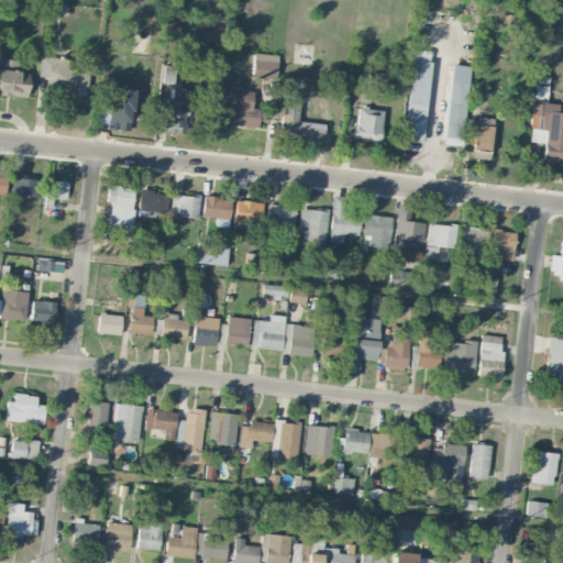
[(405,140),(422,142),(429,52),(410,50),(405,140)]
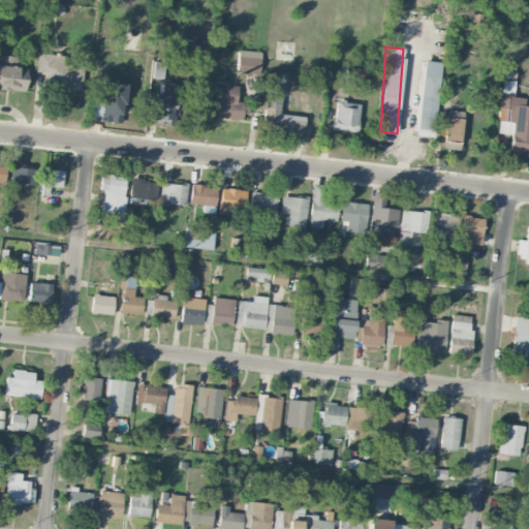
[(258,73),(259,51),(237,51),(237,73),(258,73)]
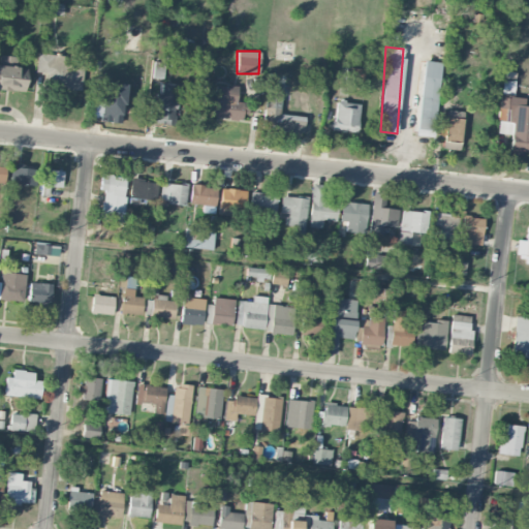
[(82,65),(62,64),(63,55),(36,54),(35,72),(38,72),(37,86),(81,89),(82,65)]
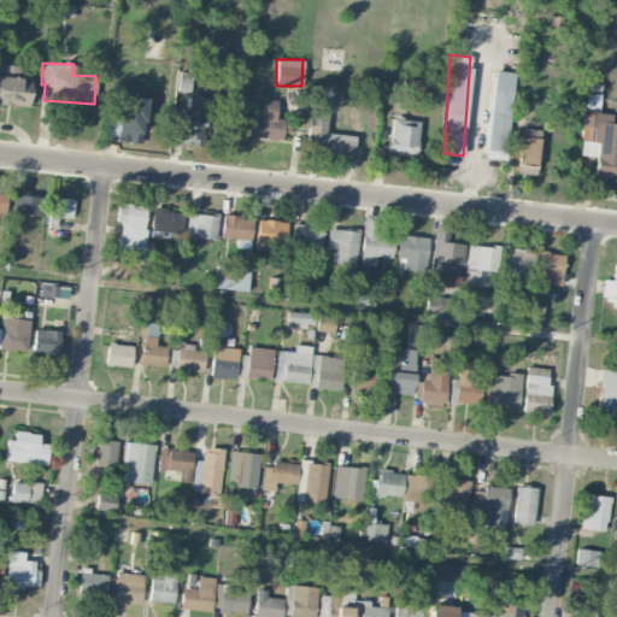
[(0,103),(29,105),(29,92),(18,92),(19,65),(0,64),(0,72),(0,103)]
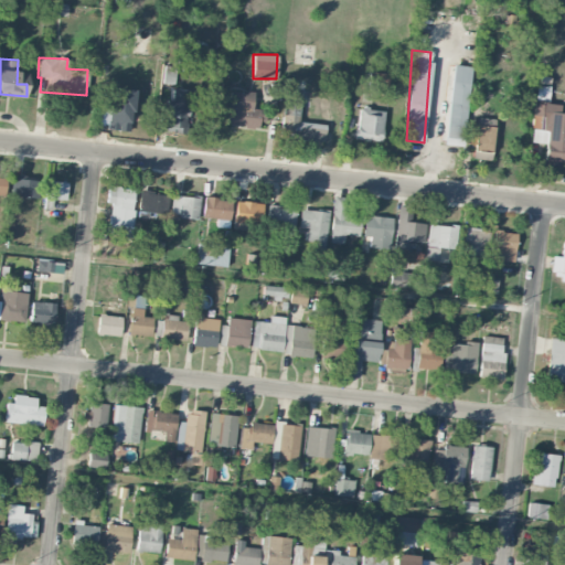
[(461,147),(471,66),(452,64),(443,145),(461,147)]
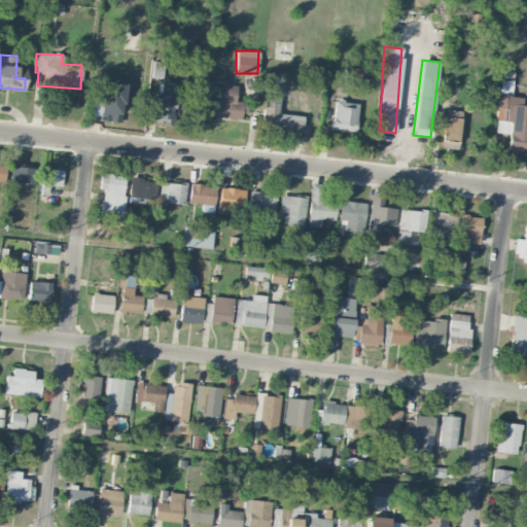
[(511,97),(513,68),(500,67),(496,133),(508,133),(506,152),(526,153),(526,106),(521,106),(522,98),(511,97)]
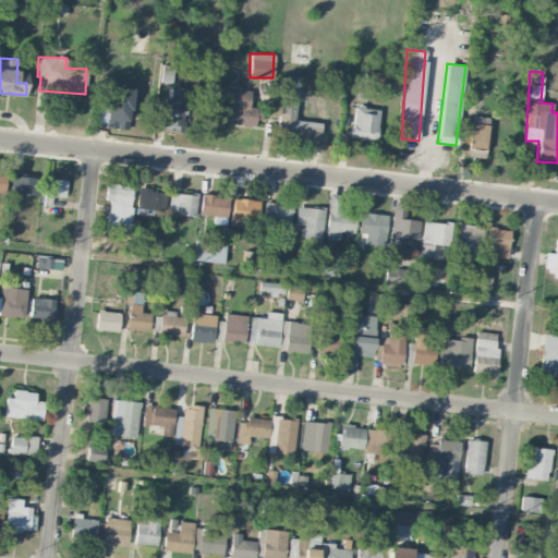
[(114,129),(129,130),(131,88),(107,87),(105,119),(116,119),(114,129)]
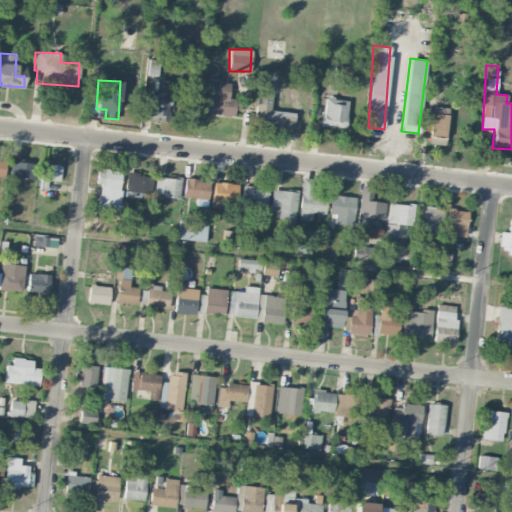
[(201,113),(232,114),(232,110),(240,110),(240,99),(228,98),(229,83),(208,83),(208,91),(202,91),(201,113)]
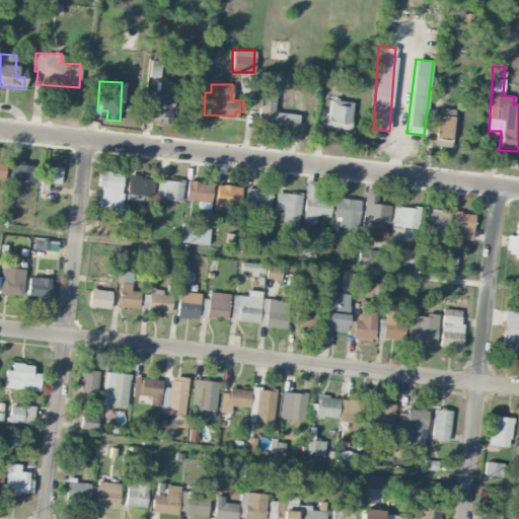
[(297,129),(298,114),(274,113),(275,87),(260,86),(257,128),(297,129)]
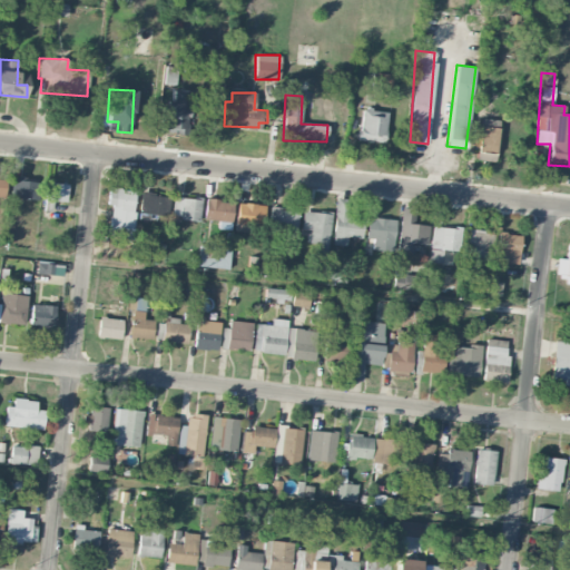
[(189,106),(182,106),(183,97),(169,96),(166,134),(187,135),(189,106)]
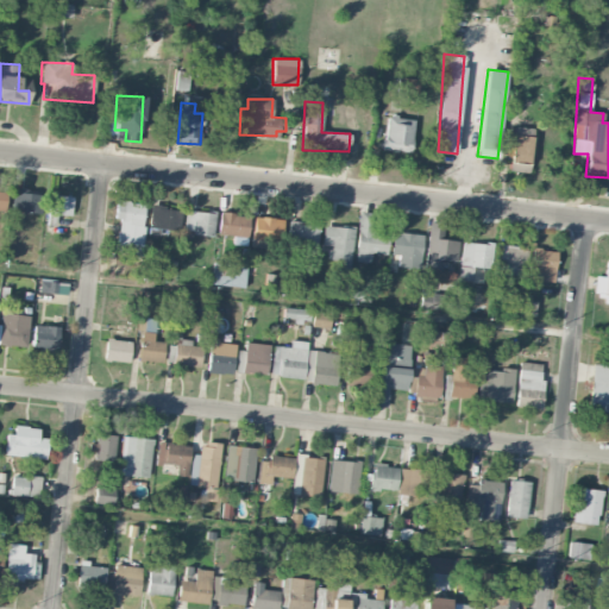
[(384,118),(383,151),(410,152),(412,118),(384,118)]
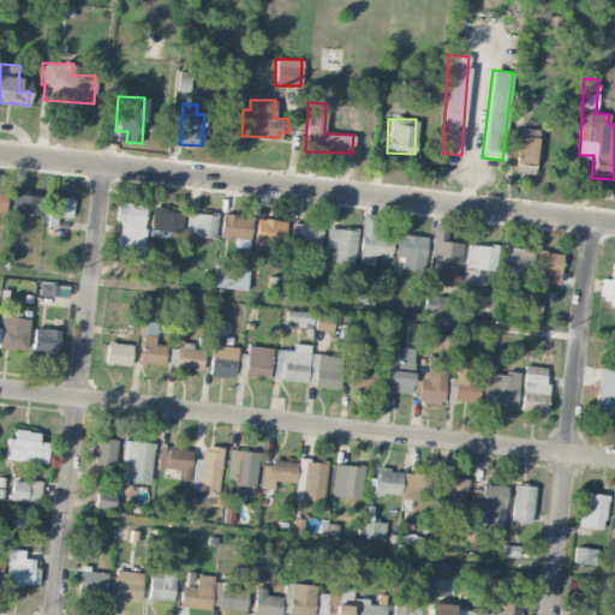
[(537,129),(517,129),(515,173),(535,174),(537,129)]
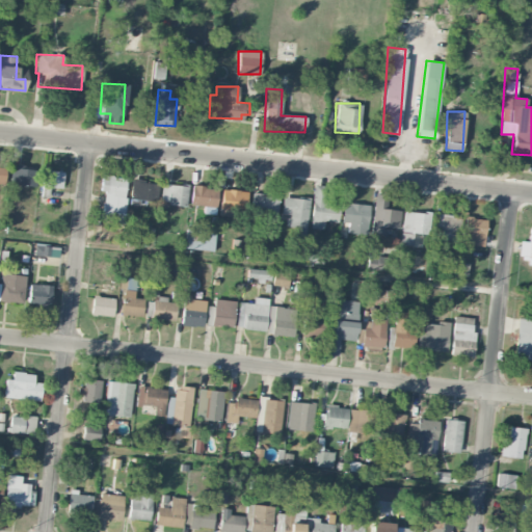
[(34,187),(36,168),(11,165),(9,183),(34,187)]
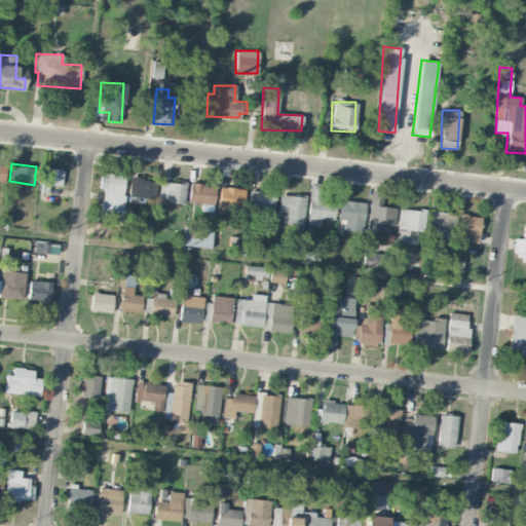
[(62,170),(42,168),(40,194),(48,195),(49,186),(62,187),(62,170)]
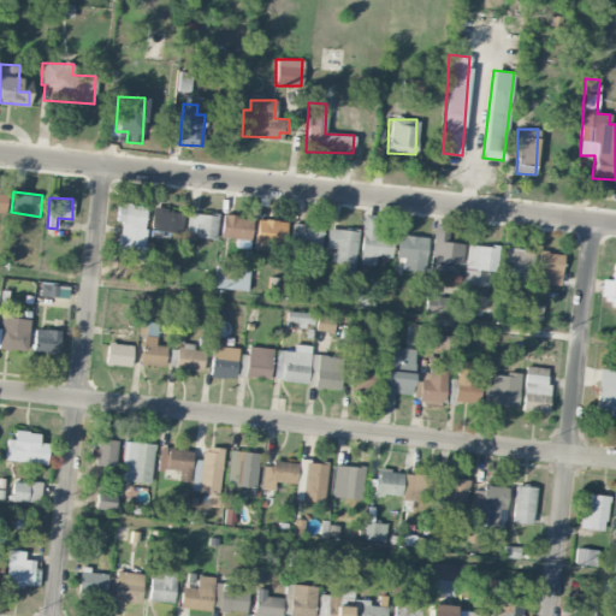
[(143,256),(147,206),(117,203),(116,221),(120,221),(120,237),(132,238),(131,249),(130,249),(130,255),(143,256)]
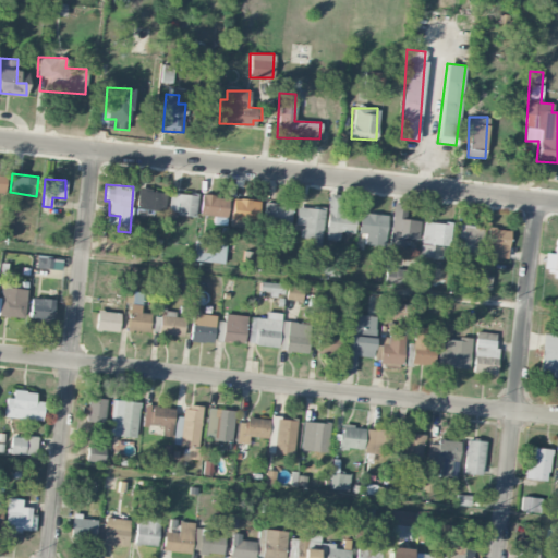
[(166,192),(137,189),(136,208),(164,211),(166,192)]
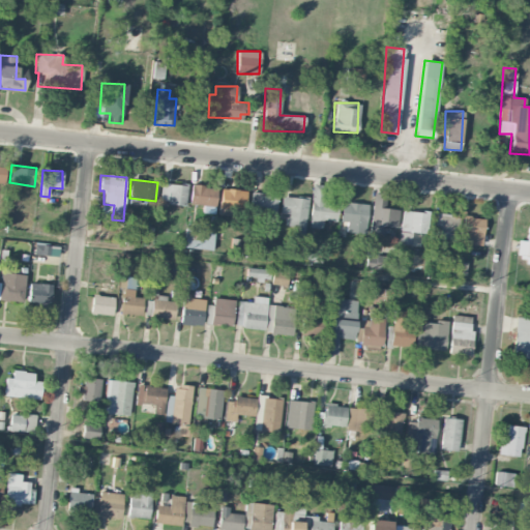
[(160,203),(186,204),(187,184),(162,184),(160,203)]
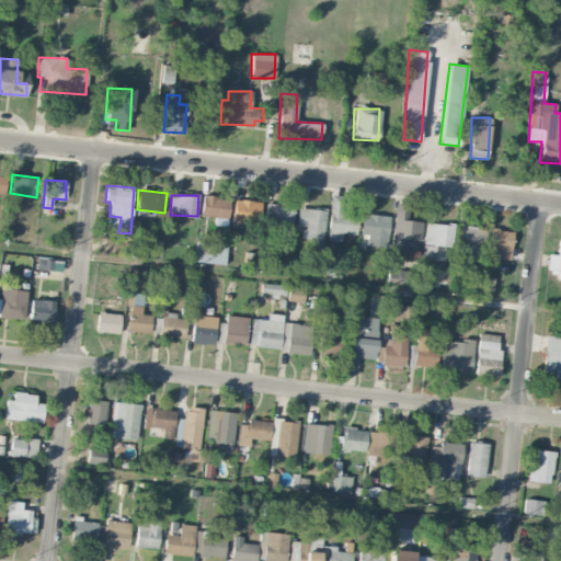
[(201,216),(228,220),(231,199),(204,195),(201,216)]
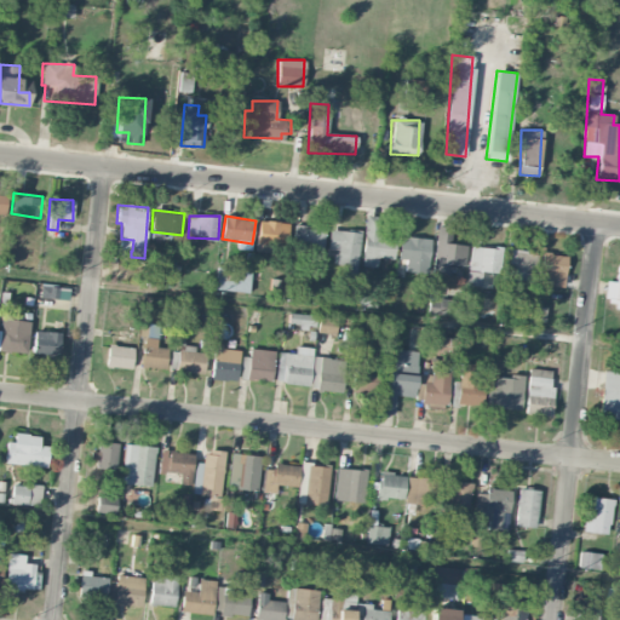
[(362,268),(377,268),(377,258),(394,259),(395,236),(379,235),(380,217),(365,216),(362,268)]
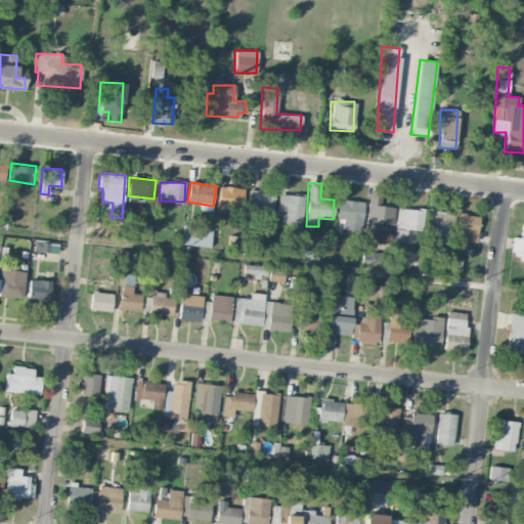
[(228,207),(239,208),(243,188),(220,186),(217,212),(227,214),(228,207)]
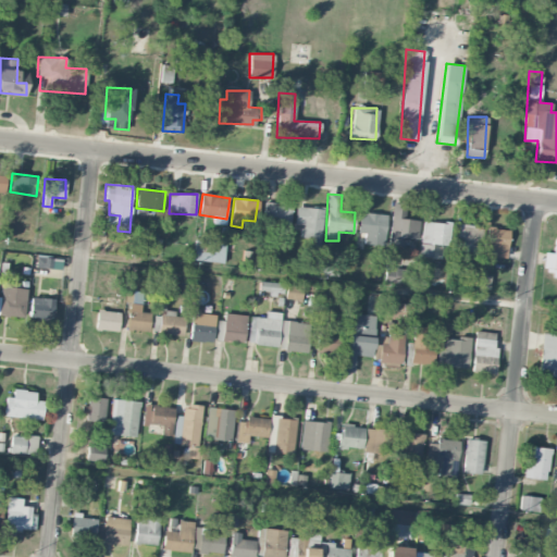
[(263,223),(289,225),(291,205),(264,203),(263,223)]
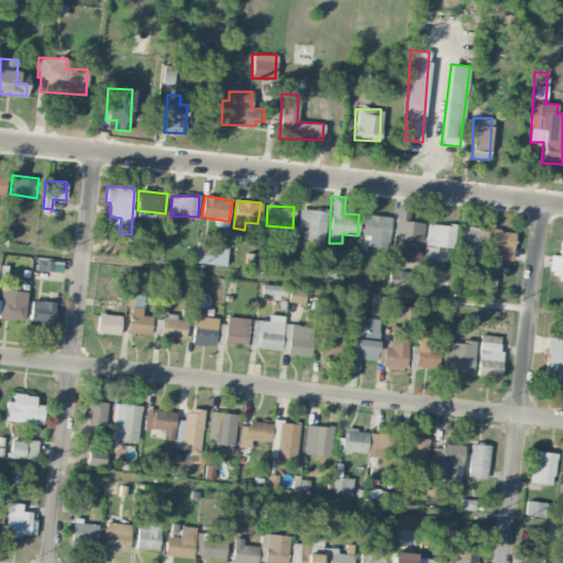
[(394,251),(406,251),(406,241),(422,241),(423,222),(408,221),(409,206),(395,206),(394,251)]
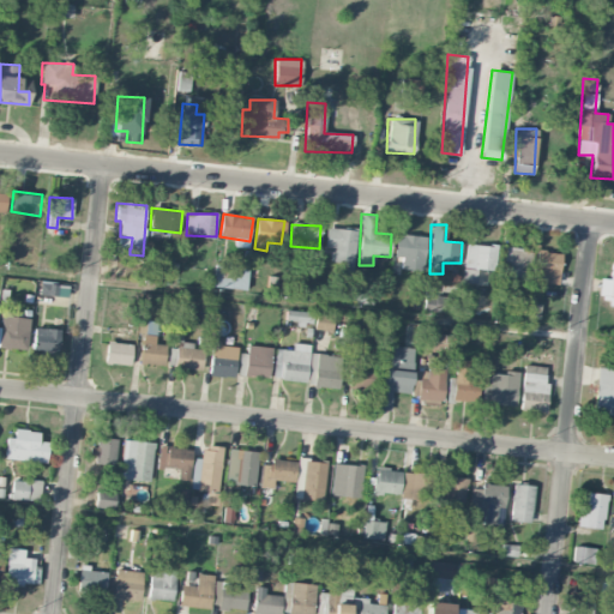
[(356,230),(326,228),(325,247),(333,247),(332,262),(342,263),(341,272),(353,274),(356,230)]
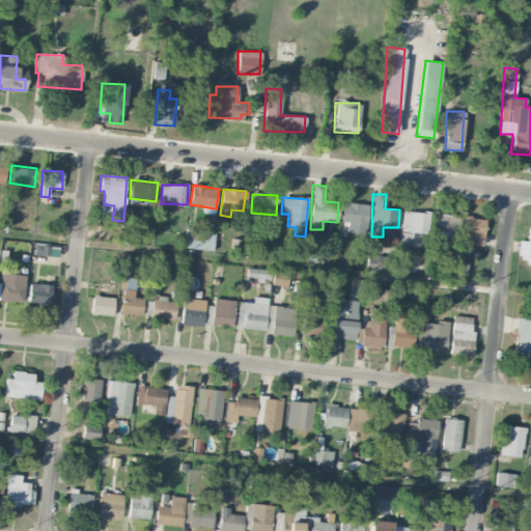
[(366,233),(367,204),(342,203),(341,223),(347,223),(347,232),(366,233)]
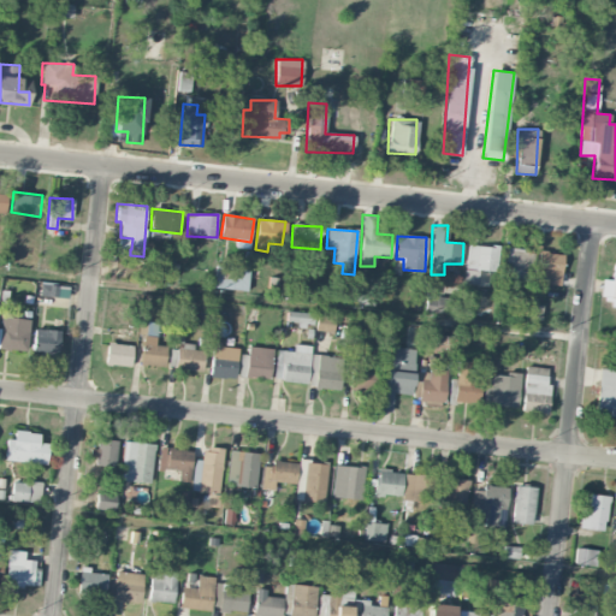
[(495,285),(496,246),(466,246),(465,284),(495,285)]
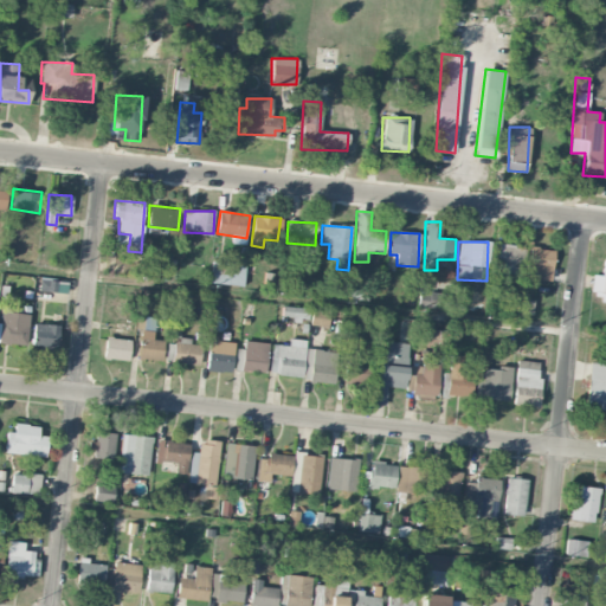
[(495,272),(522,274),(523,246),(496,245),(495,272)]
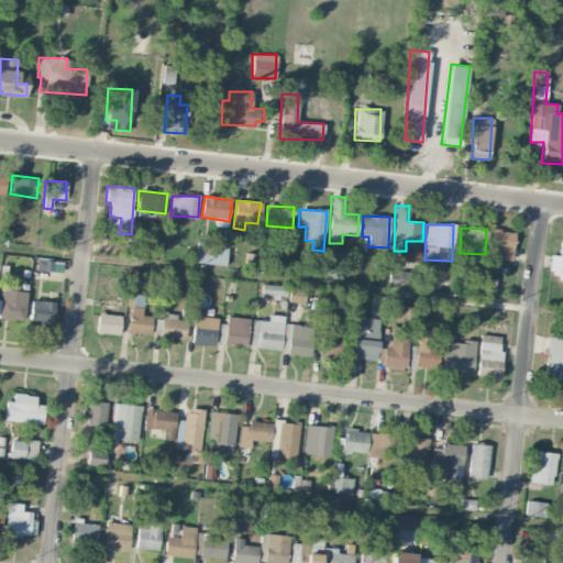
[(514,232),(492,230),(488,258),(511,261),(514,232)]
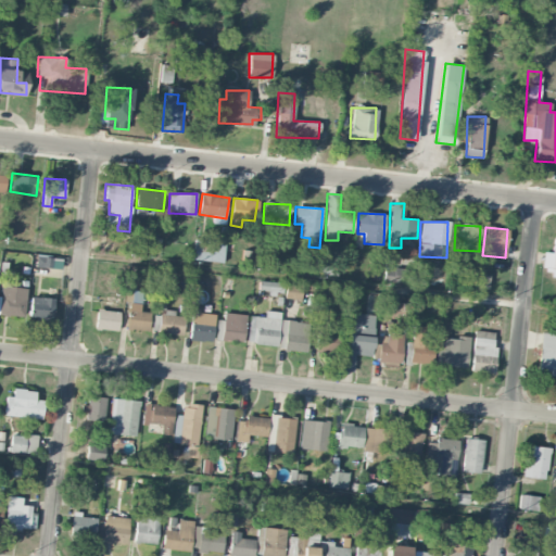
[(555,237),(553,238),(553,252),(542,252),(542,269),(551,270),(551,277),(555,277),(555,237)]
